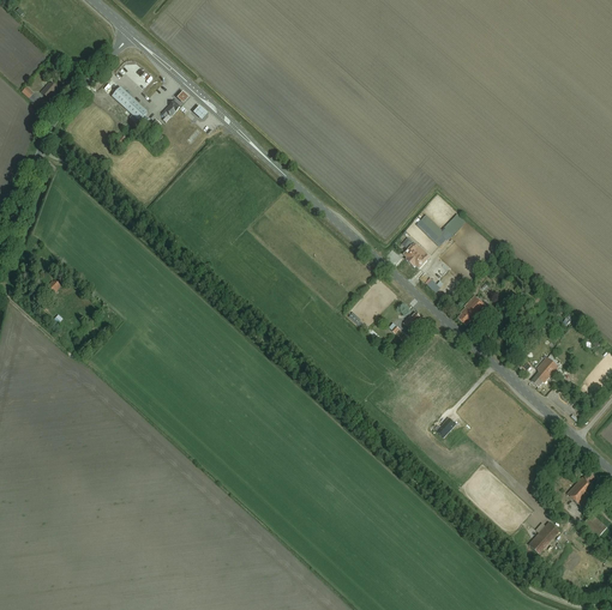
[(46,97),(54,86),(53,85),(54,84),(51,80),(49,82),(47,80),(39,90),(46,97)]
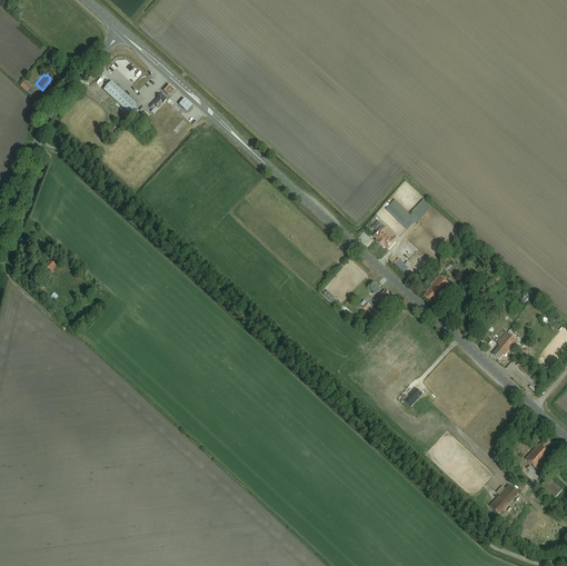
[(25,89),(29,85),(29,83),(22,78),(21,80),(18,83),(19,83),(25,89)]
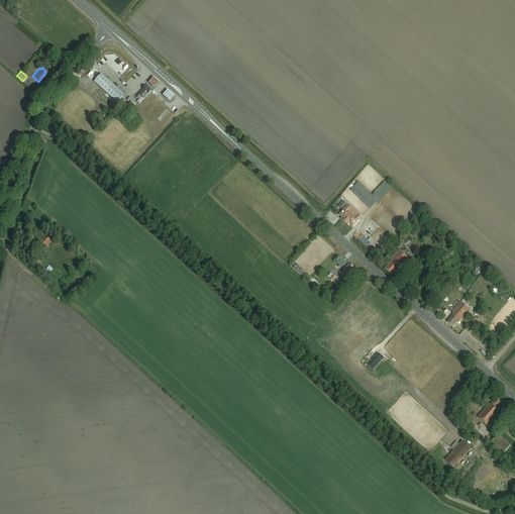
[(115,101),(122,93),(111,82),(99,72),(92,80),(103,90),(115,101)]
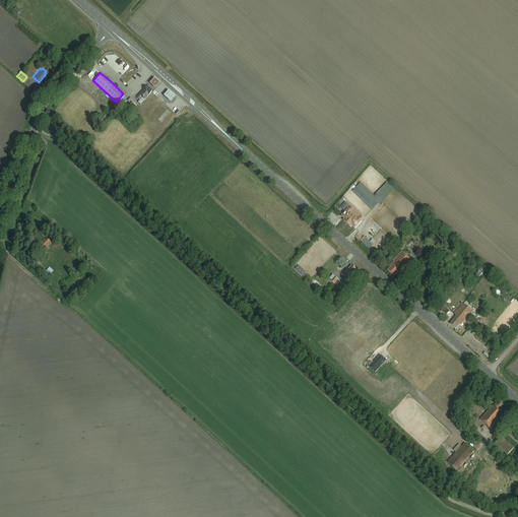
[(158,80),(152,75),(148,80),(153,85),(158,80)]
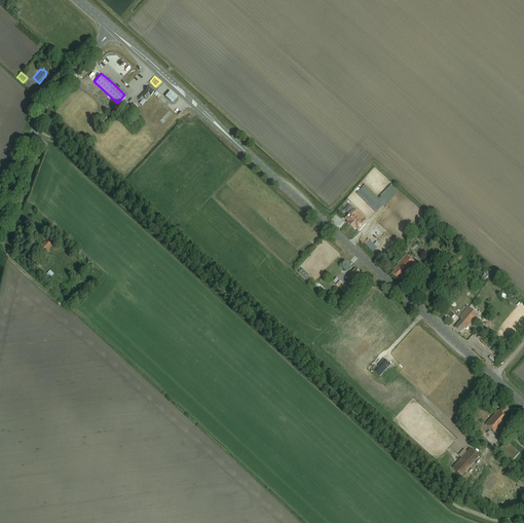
[(139,94),(136,97),(140,99),(142,97),(144,99),(152,89),(146,84),(139,94)]
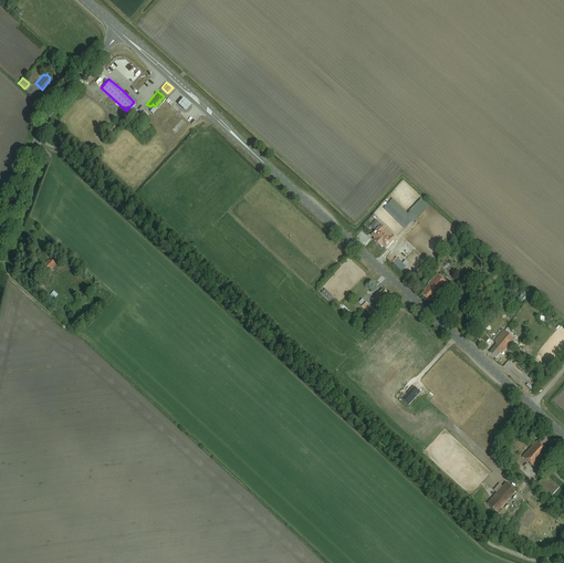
[(189,102),(181,95),(177,102),(185,108),(189,102)]
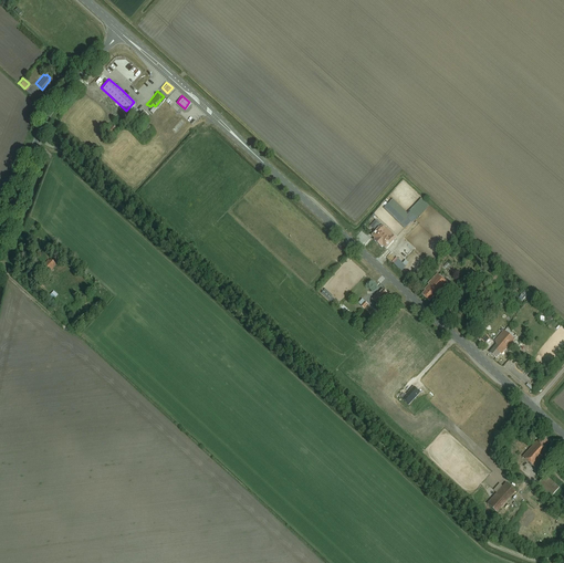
[(138,121),(146,113),(142,108),(134,116),(138,121)]
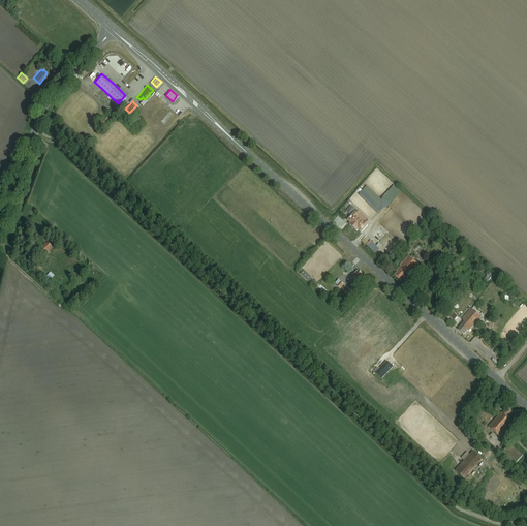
[(99,128),(106,120),(105,119),(106,118),(102,114),(94,124),(99,128)]
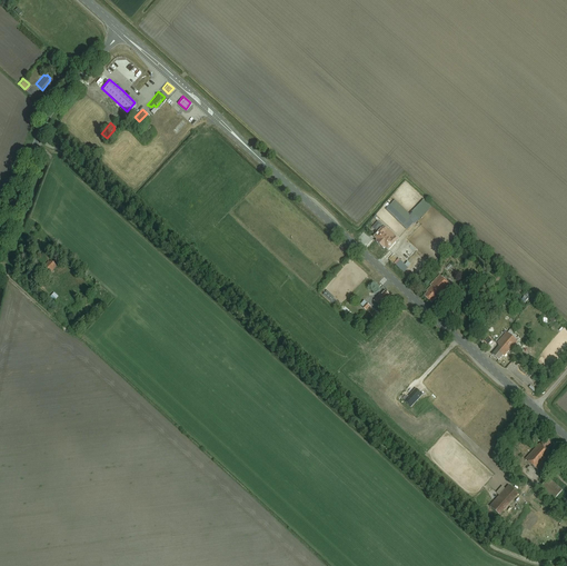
[(410,198),(415,202),(420,197),(416,192),(410,198)]
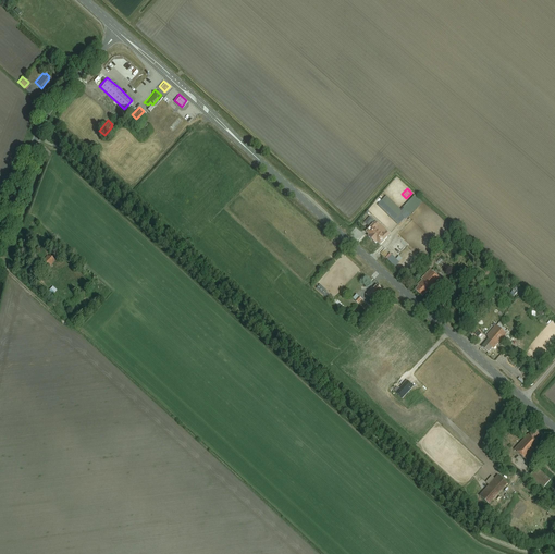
[(405,217),(421,199),(414,192),(399,207),(385,193),(377,201),(394,219),(401,212),(405,217)]
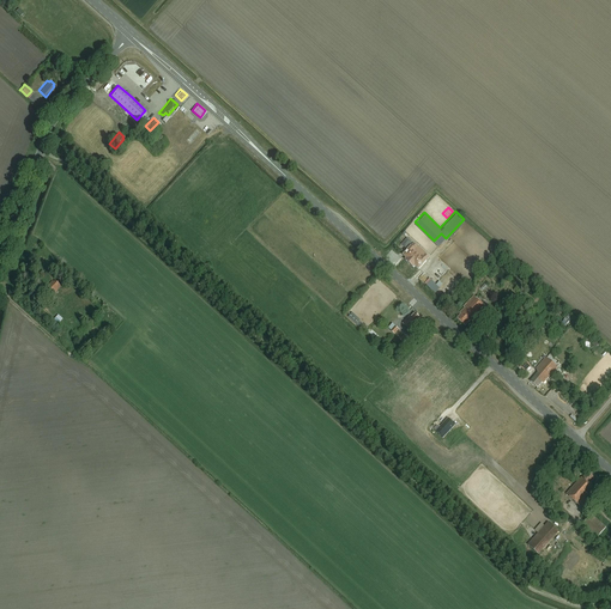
[(427,255),(423,251),(419,256),(411,249),(415,244),(411,241),(409,244),(400,253),(404,256),(403,257),(411,265),(412,263),(416,267),(424,257),(427,255)]
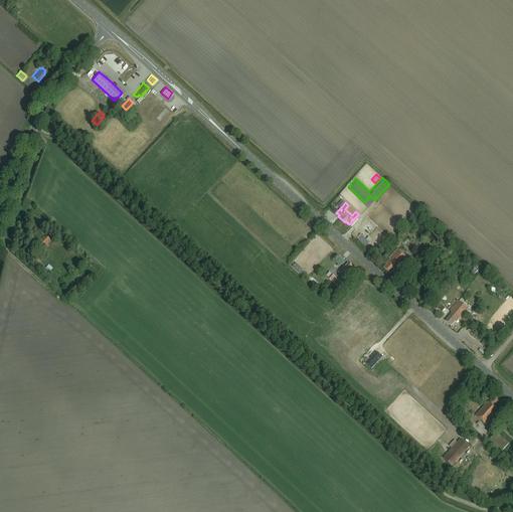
[(351,230),(364,243),(368,239),(355,226),(351,230)]
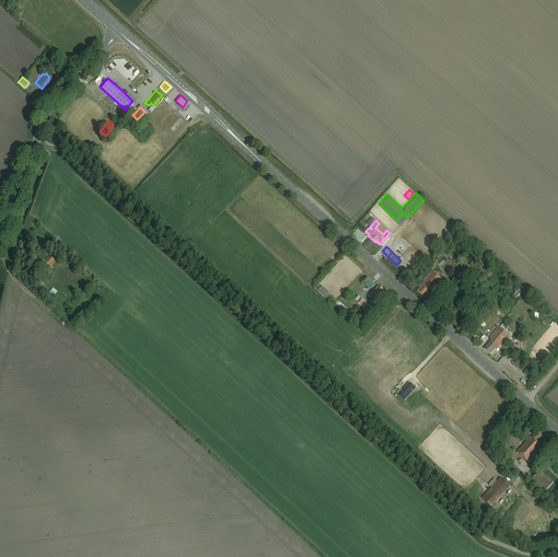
[(47,255),(46,254),(38,263),(45,268),(54,259),(48,254),(47,255)]
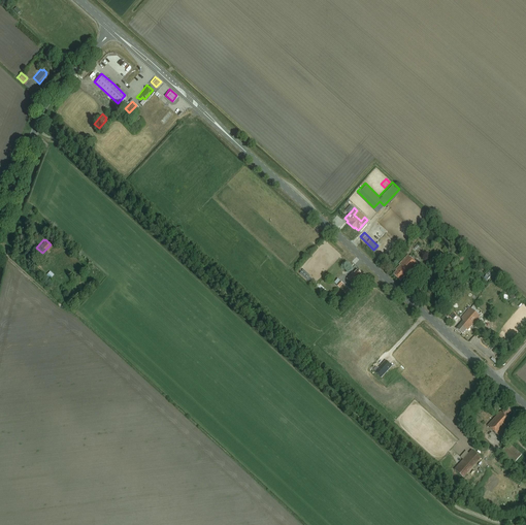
[(395,268),(392,272),(398,279),(406,270),(407,272),(417,262),(406,253),(397,262),(398,263),(394,267),(395,268)]
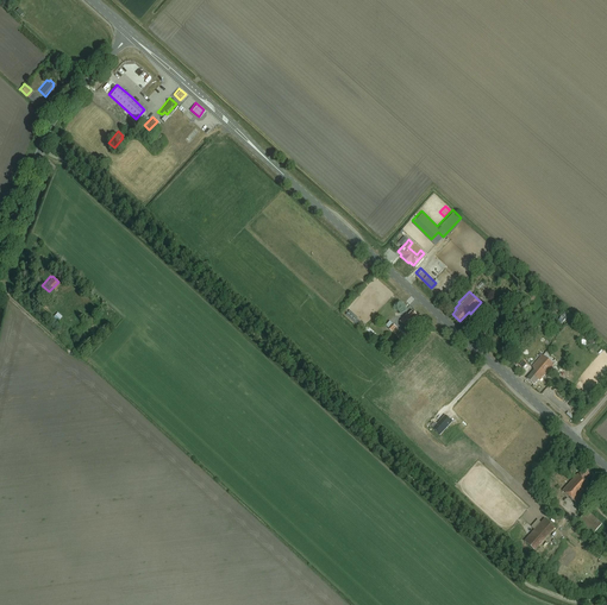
[(354,319),(357,315),(349,308),(345,312),(354,319)]
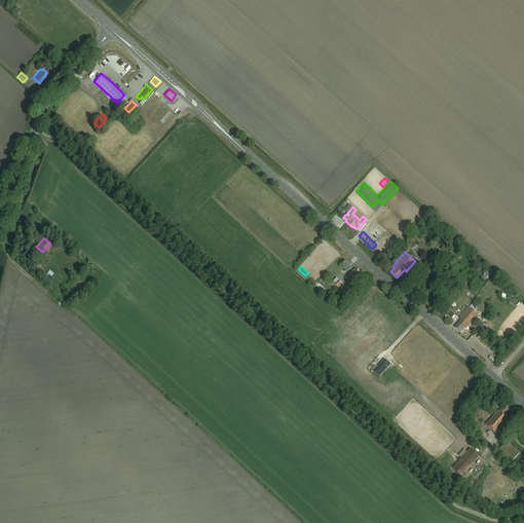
[(349,269),(344,275),(350,282),(356,275),(354,274),(358,270),(353,267),(350,270),(349,269)]
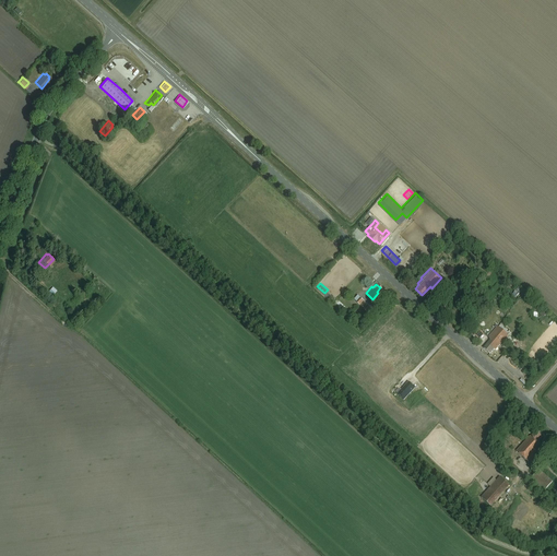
[(49,294),(55,288),(50,285),(46,291),(49,294)]
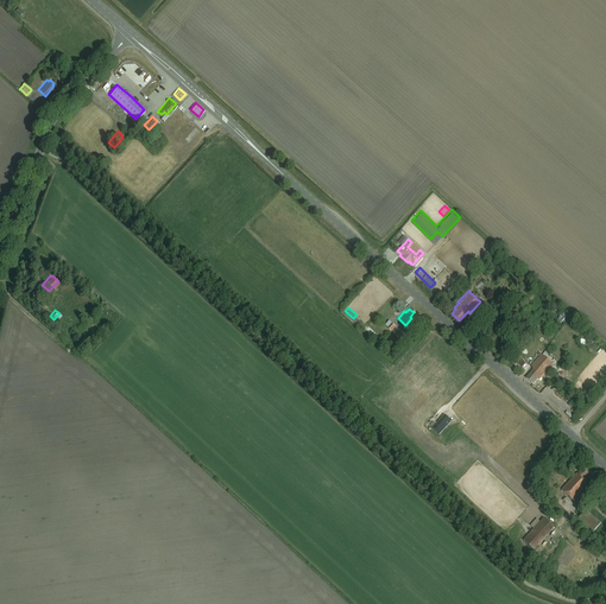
[(531,368),(524,375),(531,382),(535,377),(536,376),(536,377),(537,377),(541,373),(543,370),(544,370),(548,367),(551,362),(549,361),(538,351),(529,363),(531,368)]
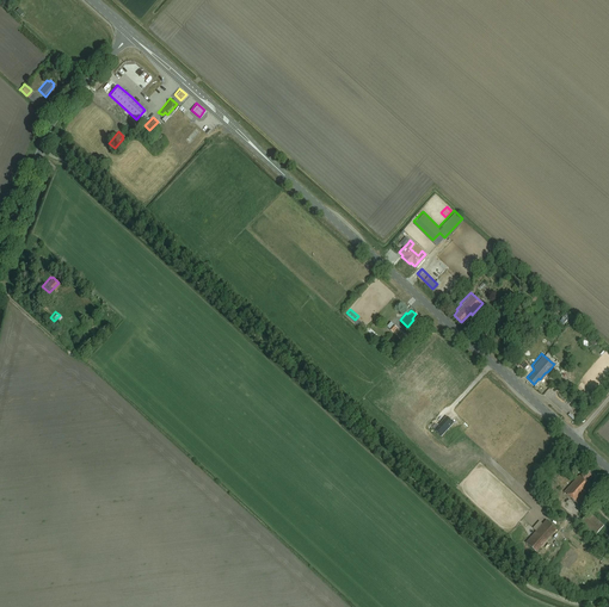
[(451,421),(444,414),(432,427),(440,434),(451,421)]
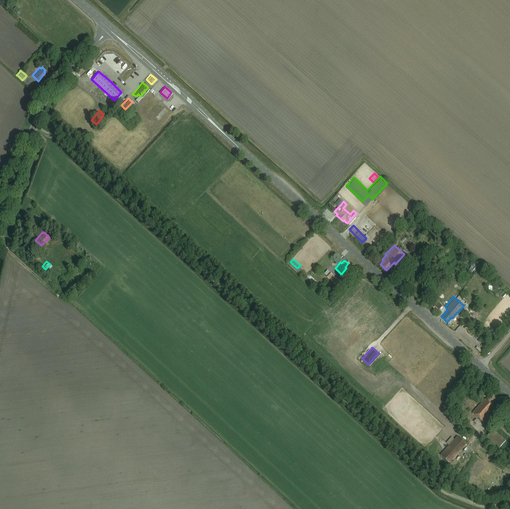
[(483,421),(495,407),(490,402),(495,398),(488,392),(484,397),(484,396),(471,411),(483,421)]
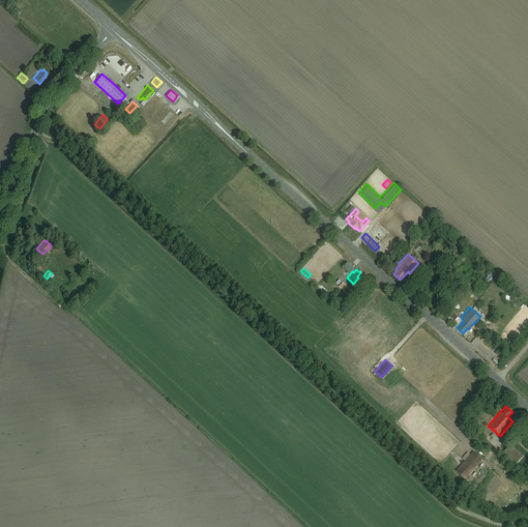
[(514,464),(522,455),(509,443),(501,452),(514,464)]
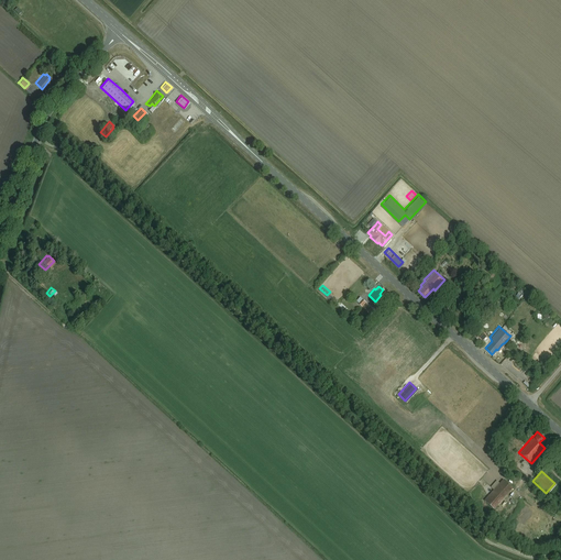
[(490,484),(493,486),(484,497),(495,507),(514,485),(503,476),(499,480),(496,478),(490,484)]
